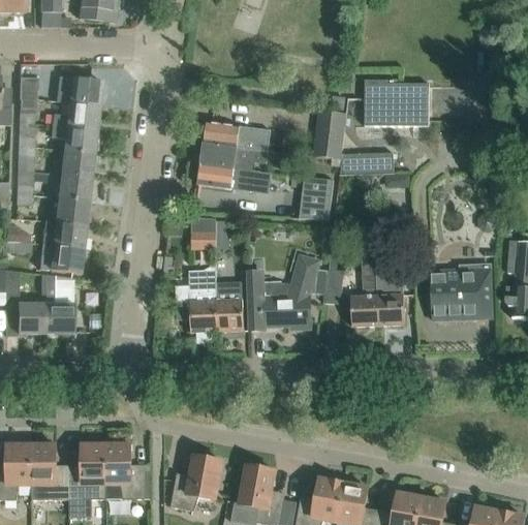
[(0,10),(24,11),(24,0),(0,0),(0,10)]
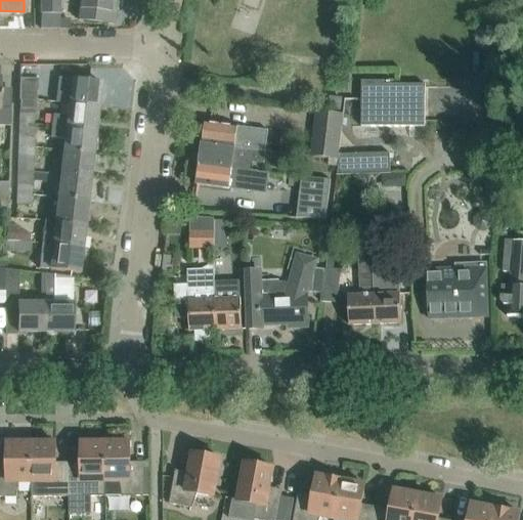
[(39,0),(40,11),(58,11),(58,0),(79,0),(77,17),(114,22),(116,0),(39,0)]
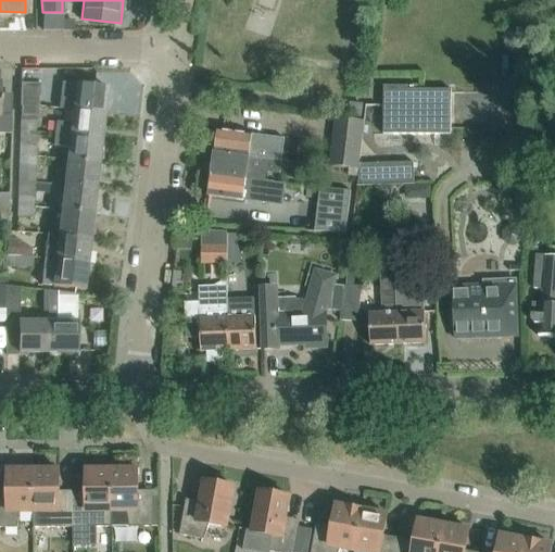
[(59,101),(58,105),(72,108),(72,107),(103,111),(106,85),(61,79),(59,101)]
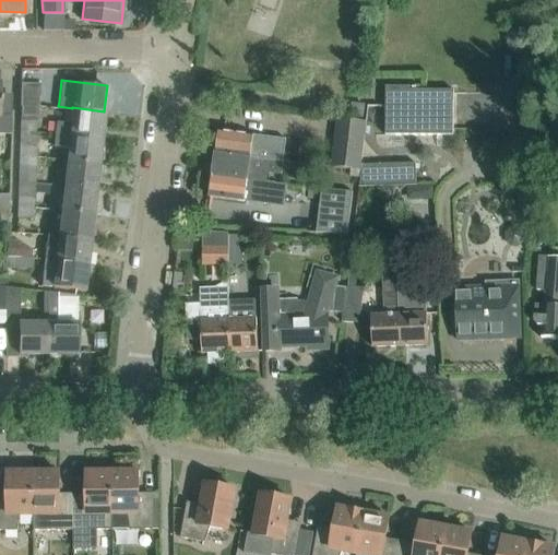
[(37,81),(21,81),(21,104),(37,105),(37,81)]
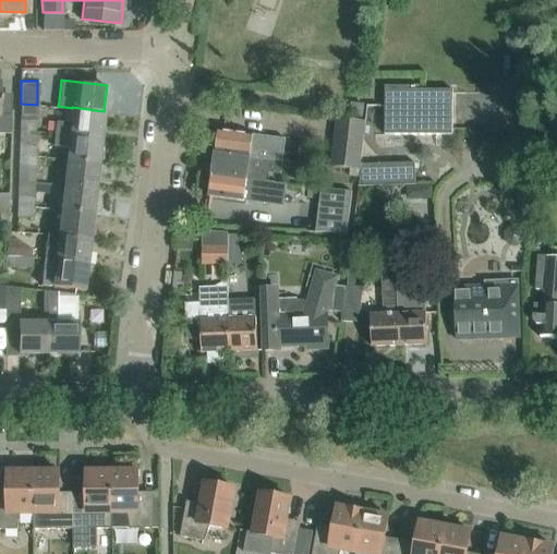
[(408,88),(408,83),(384,83),(384,131),(452,132),(452,86),(416,86),(416,88),(408,88)]
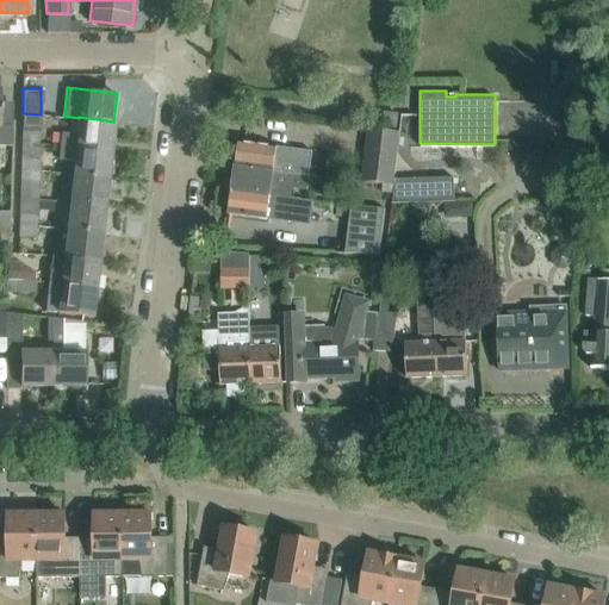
[(0,142),(11,143),(11,126),(0,125),(0,108),(0,104),(0,142)]
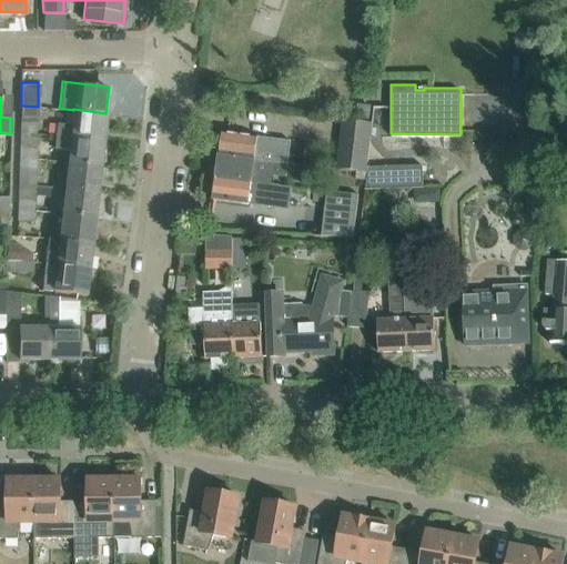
[(370,103),(357,102),(355,114),(367,117),(370,103)]
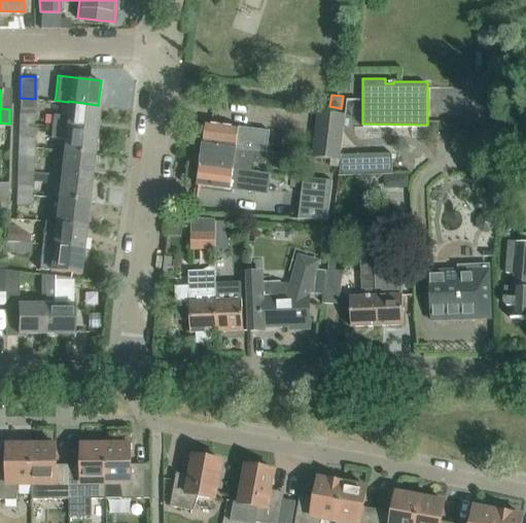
[(35,107),(35,99),(20,98),(19,107),(35,107)]
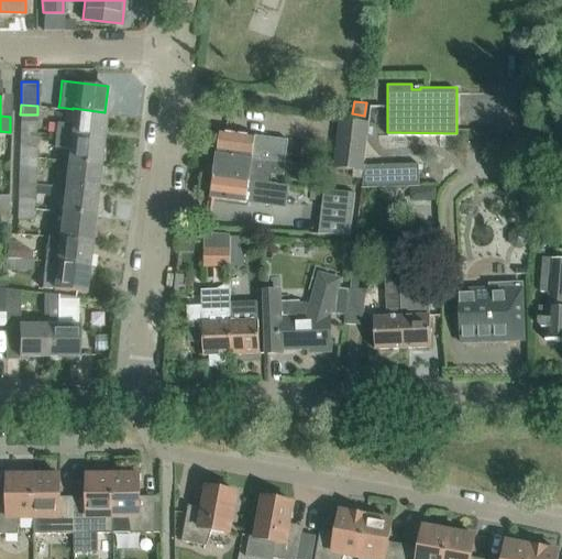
[(56,120),(55,132),(102,138),(105,112),(73,108),(73,109),(72,121),(56,120)]
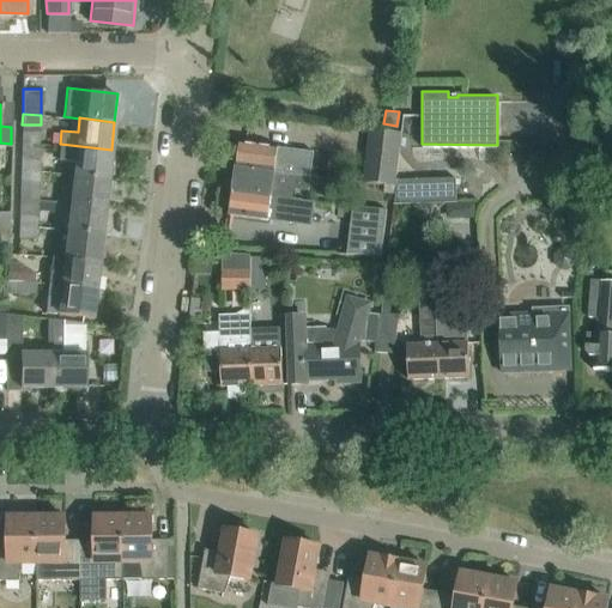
[(363,178),(395,182),(400,129),(369,127),(363,178)]
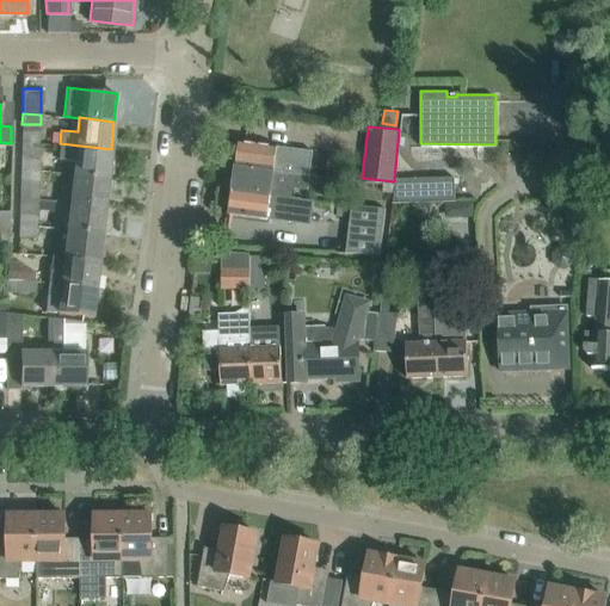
[(20,129),(20,141),(39,142),(39,130),(20,129)]
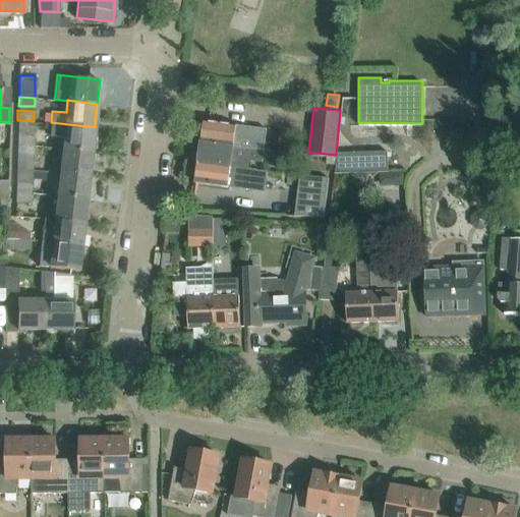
[(263,149),(266,126),(203,119),(200,139),(232,145),(263,149)]
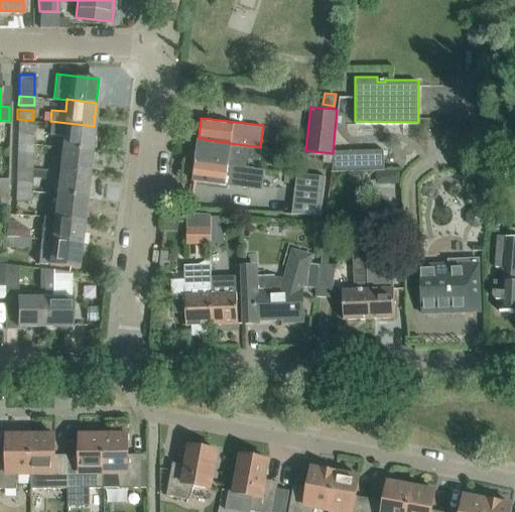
[(32,143),(33,120),(17,119),(16,143),(32,143)]
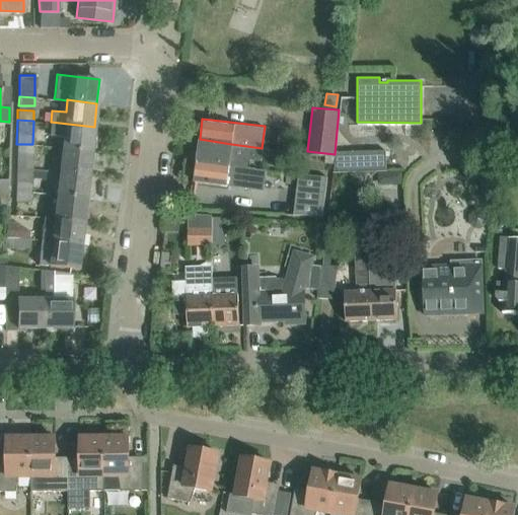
[(51,122),(50,133),(63,135),(62,146),(91,150),(94,127),(51,122)]
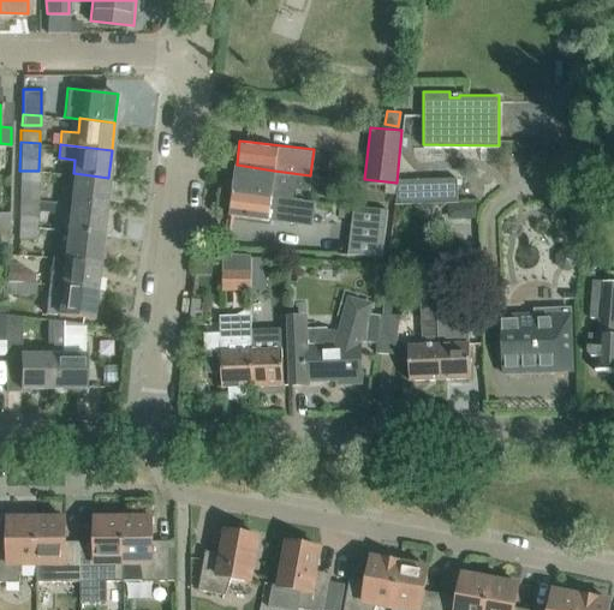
[(310,175),(274,171),(237,165),(233,189),(292,197),(293,187),(308,189),(310,175)]
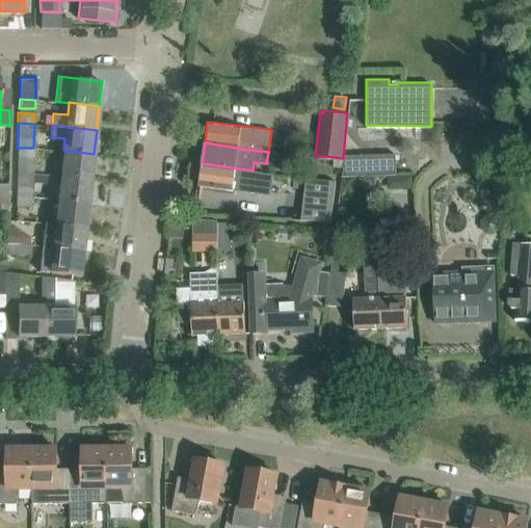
[(32,173),(33,148),(17,148),(16,170),(32,173)]
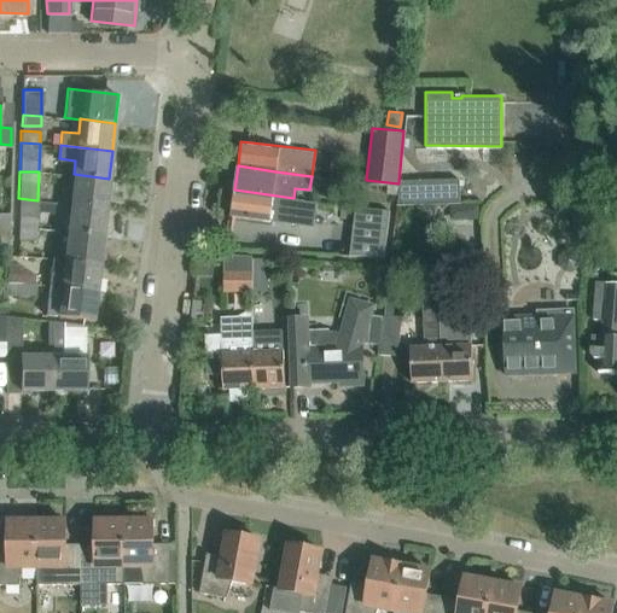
[(74,174),(70,202),(105,206),(109,179),(74,174)]
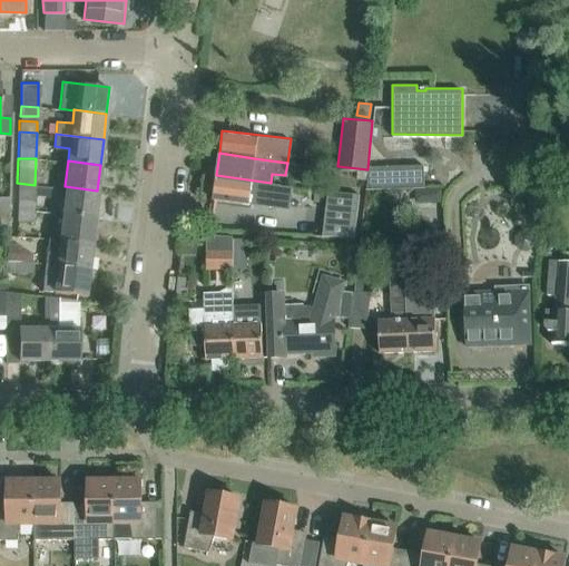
[(369,165),(365,187),(423,185),(423,163),(369,165)]
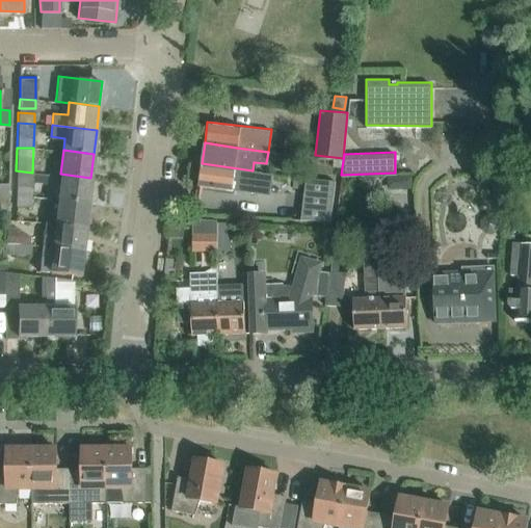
[(310,156),(292,153),(291,165),(309,167),(310,156)]
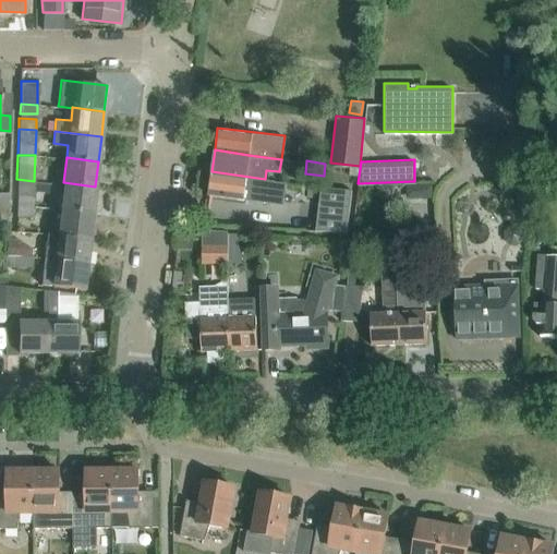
[(265,179),(212,171),(208,194),(242,199),(242,197),(282,203),(286,181),(265,179)]
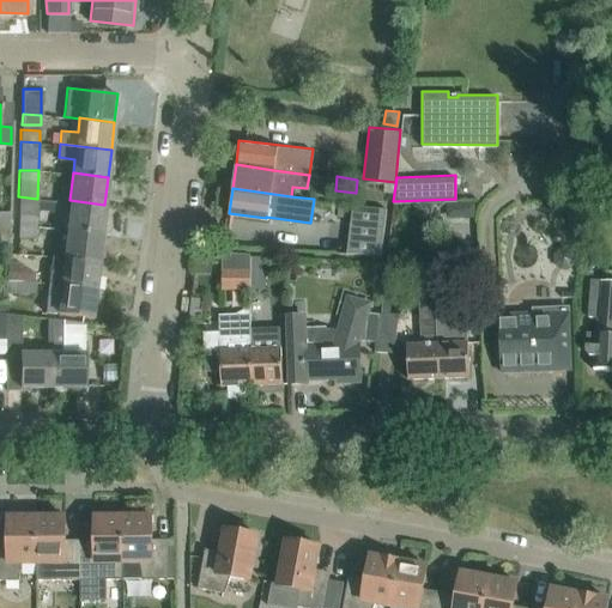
[(36,228),(37,199),(18,196),(17,226),(36,228)]
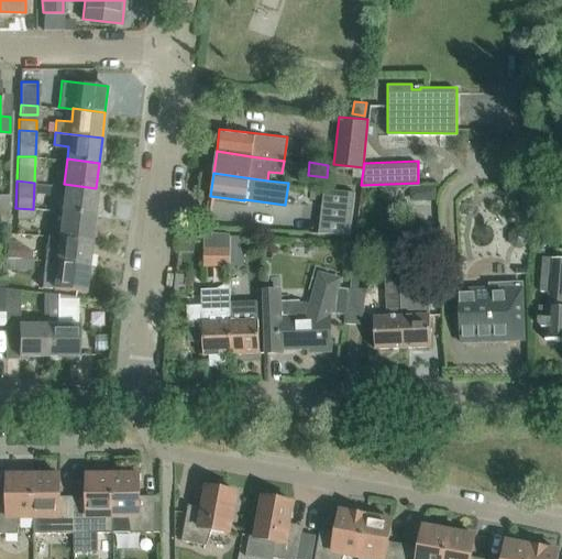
[(64,184),(61,209),(94,214),(96,188),(64,184)]
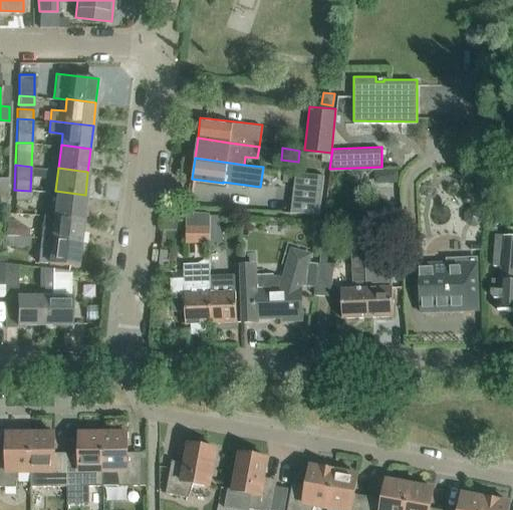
[(397,168),(385,168),(385,175),(391,180),(398,179),(397,168)]
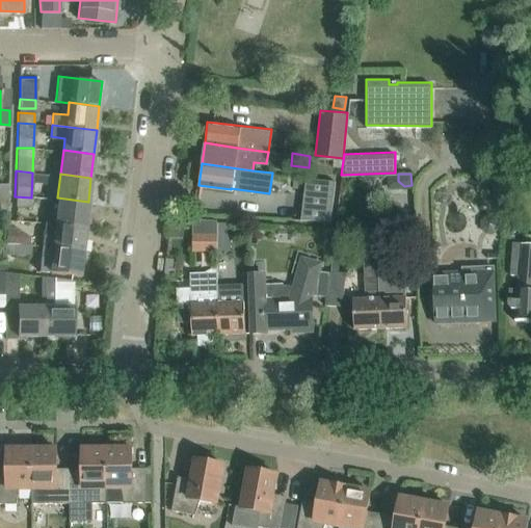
[(330,219),(335,181),(304,177),(299,218),(330,219)]
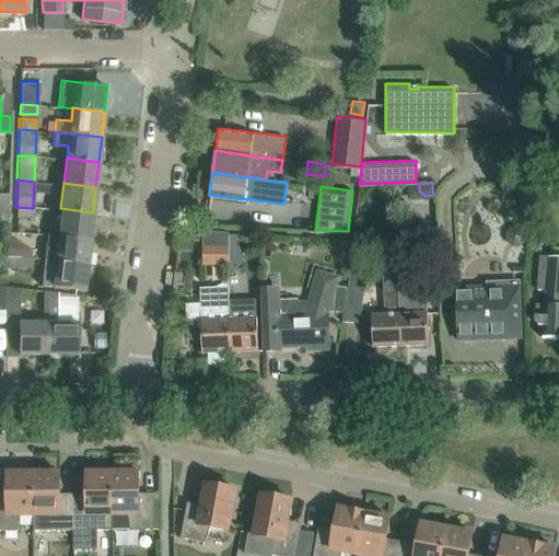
[(519,189),(517,201),(528,203),(530,190),(519,189)]
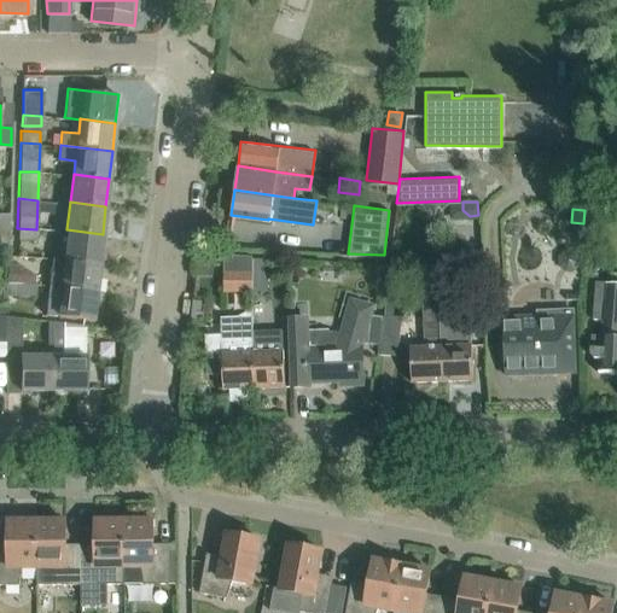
[(67,229),(64,257),(99,262),(103,234),(67,229)]
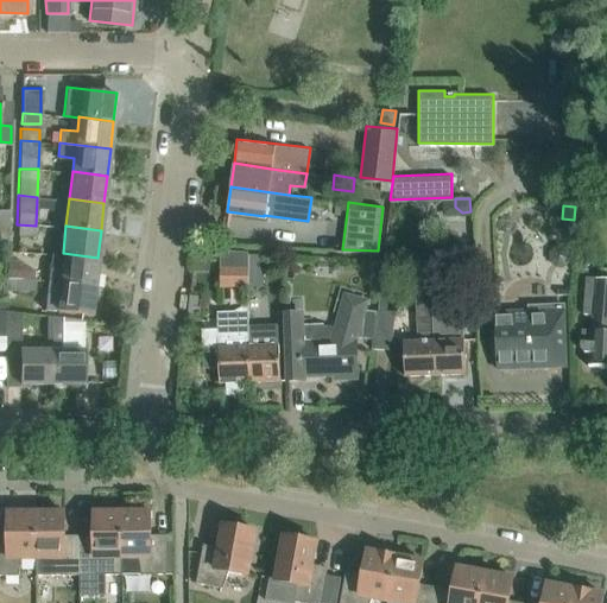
[(248,285),(248,249),(220,248),(220,285),(248,285)]
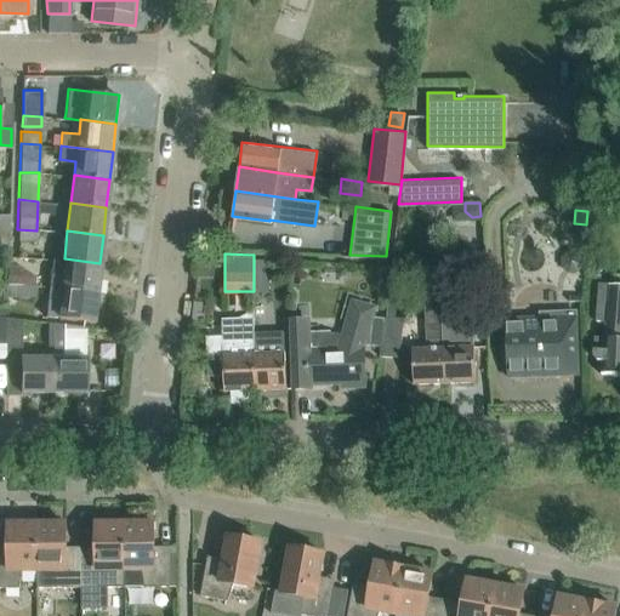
[(51,257),(49,285),(96,291),(100,263),(64,258),(51,257)]
